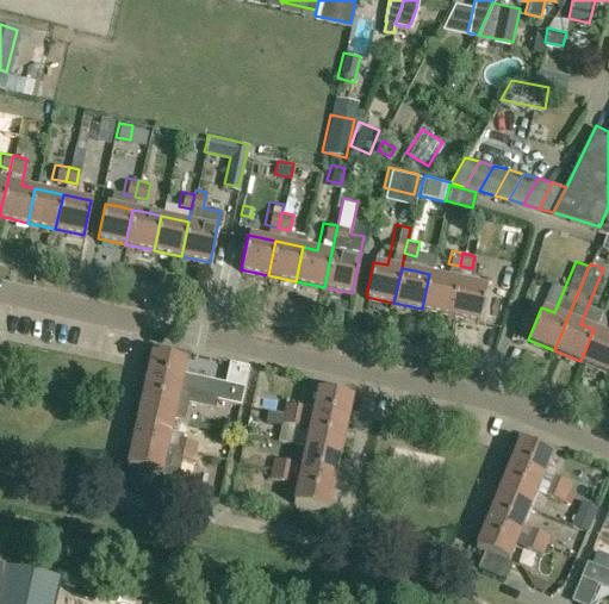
[(457,280),(429,274),(422,309),(449,315),(457,280)]
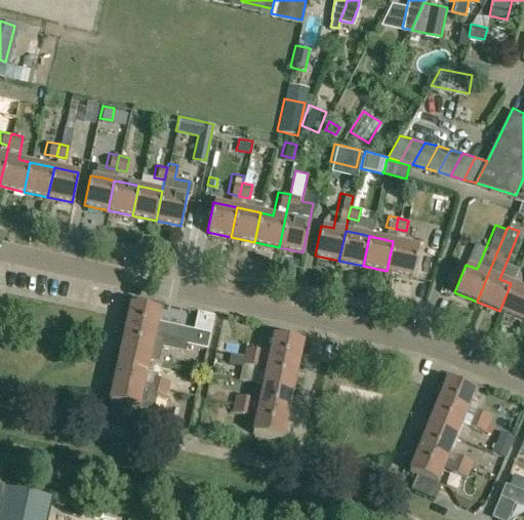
[(417,246),(393,241),(387,271),(411,276),(417,246)]
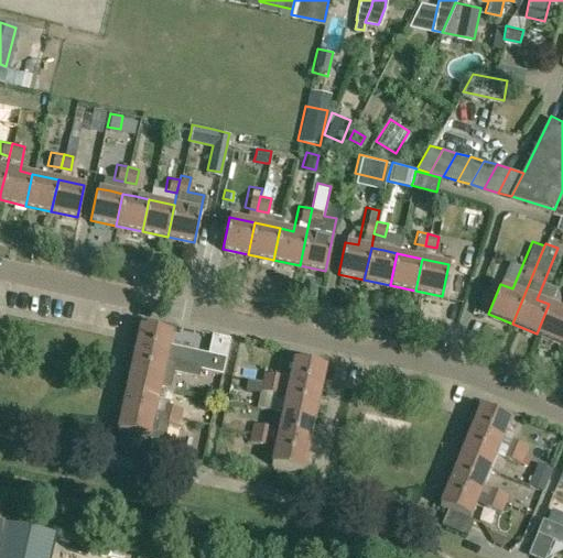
[(561,345),(562,339),(562,309),(549,304),(537,334),(561,345)]
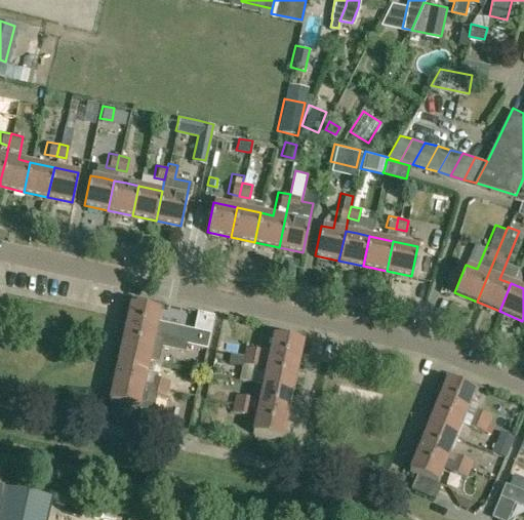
[(125,324),(124,327),(154,333),(161,334),(176,338),(205,345),(208,330),(158,319),(160,309),(130,303),(125,324)]
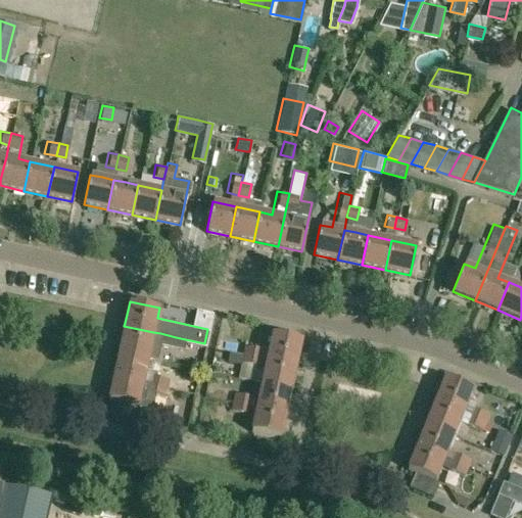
[(153,332),(124,326),(123,332),(119,349),(148,357),(152,340),(157,341),(175,345),(176,337),(160,333),(153,332)]
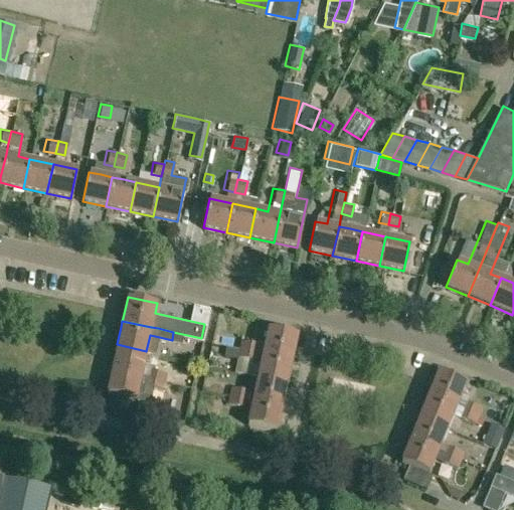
[(292,357),(294,350),(297,334),(268,327),(265,343),(263,351),(292,357)]
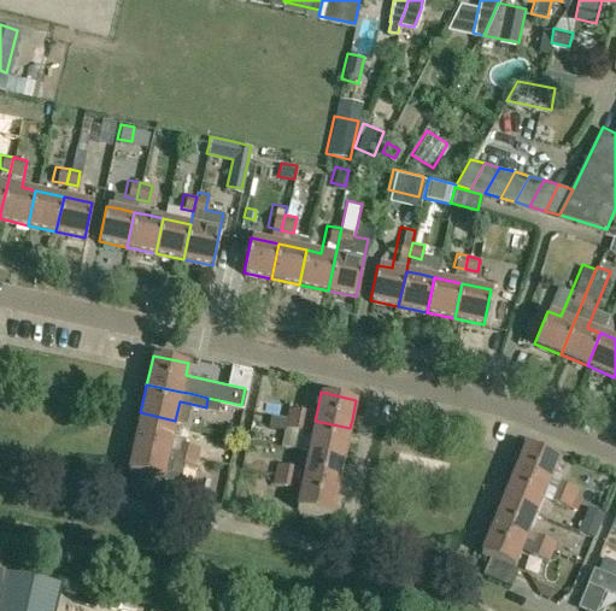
[(288,415),(305,418),(308,409),(291,405),(288,415)]
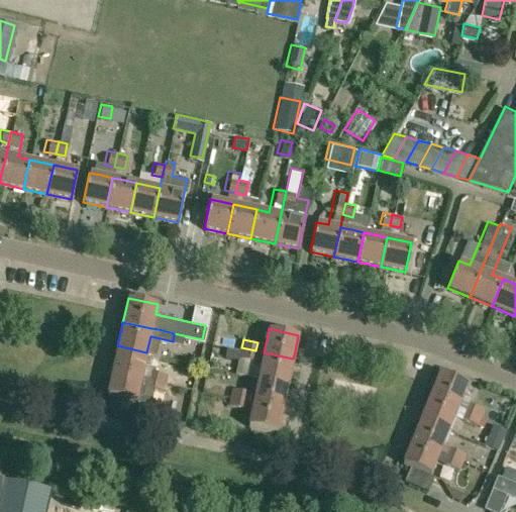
[(241,347),(226,344),(224,354),(239,359),(239,355),(241,347)]
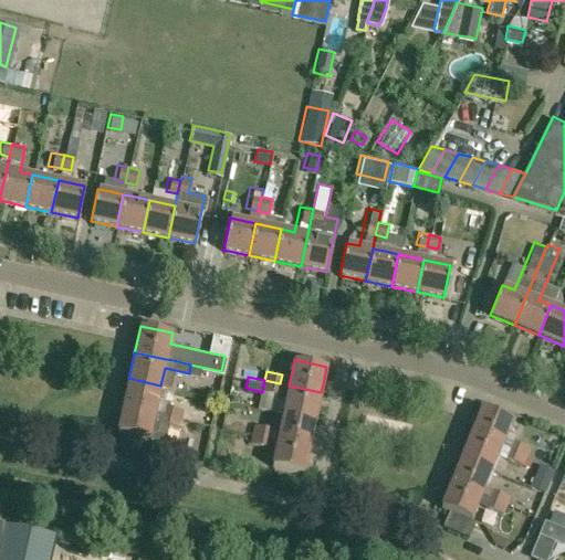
[(123,404),(155,411),(179,416),(181,408),(157,402),(160,386),(128,378),(124,400),(123,404)]
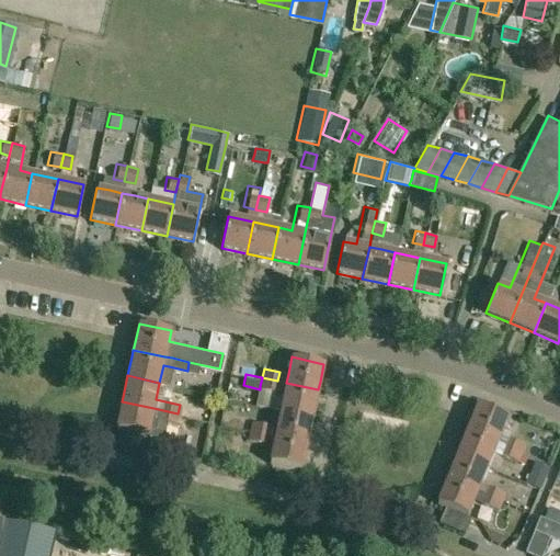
[(318,389),(286,383),(277,381),(262,377),(260,386),(284,392),(281,409),(312,416),(318,389)]
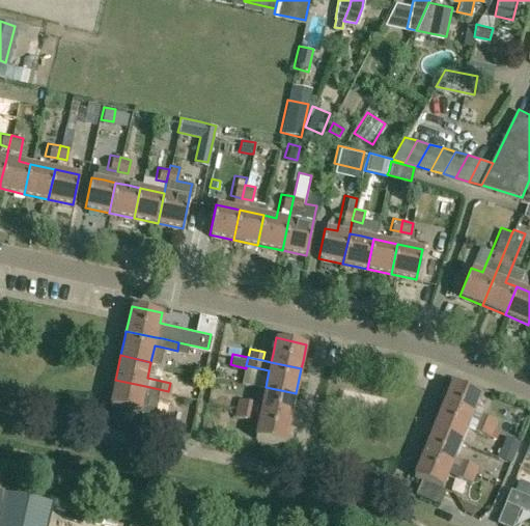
[(195,381),(197,372),(186,369),(184,379),(195,381)]
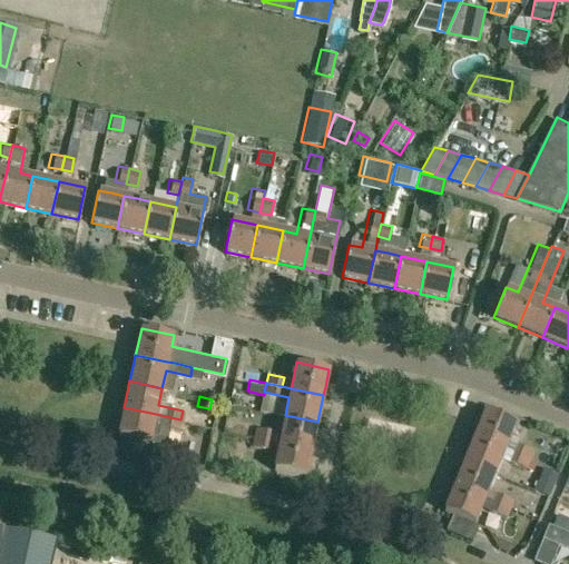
[(180,419),(156,414),(124,407),(118,434),(150,441),(154,423),(178,428),(180,419)]
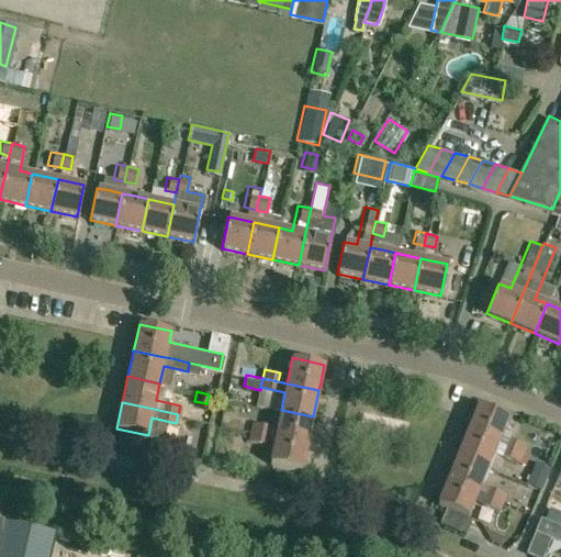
[(498,442),(502,433),(508,416),(478,404),(470,424),(468,429),(498,442)]
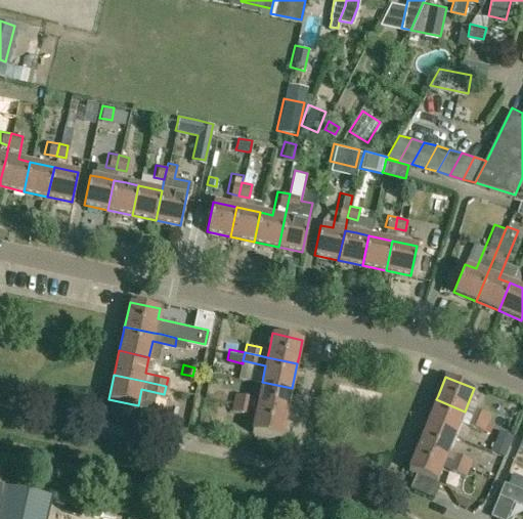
[(287,413),(292,388),(262,382),(257,405),(287,413)]
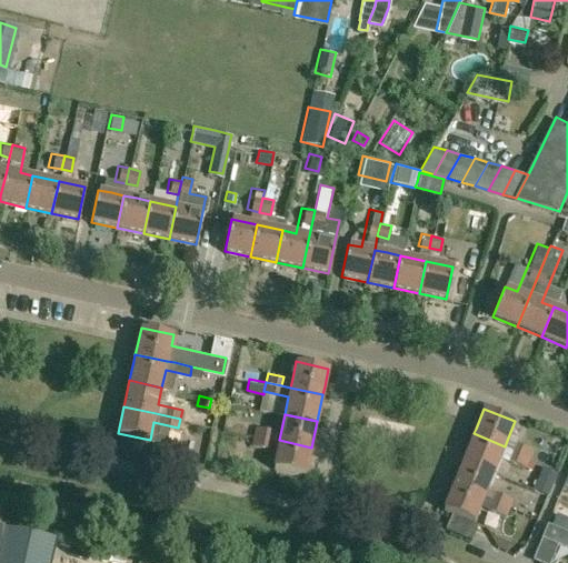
[(255,435),(272,439),(273,430),(257,426),(255,435)]
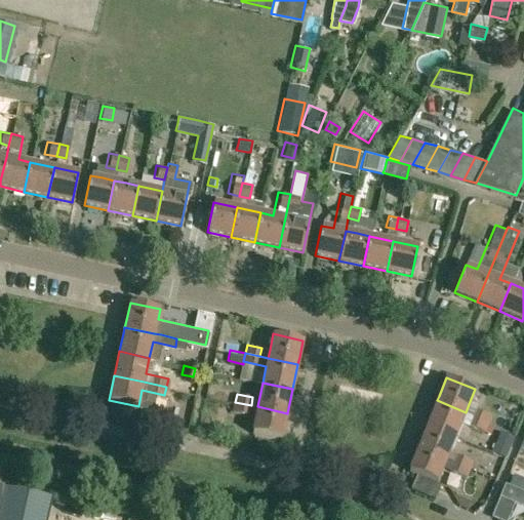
[(461,420),(466,412),(437,400),(437,401),(435,405),(428,424),(455,435),(461,420)]
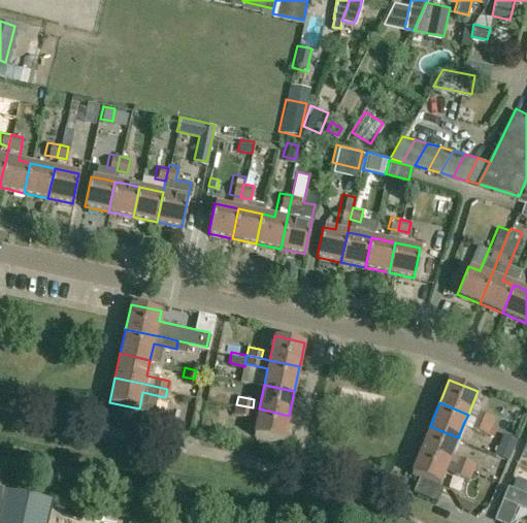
[(251,416),(253,407),(236,404),(234,413),(251,416)]
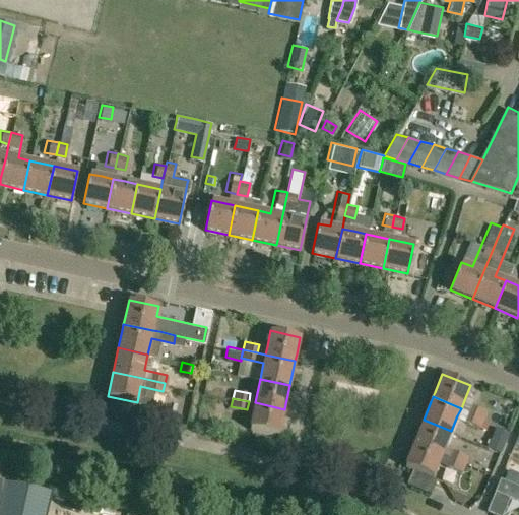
[(279,433),(284,409),(255,402),(250,427),(279,433)]
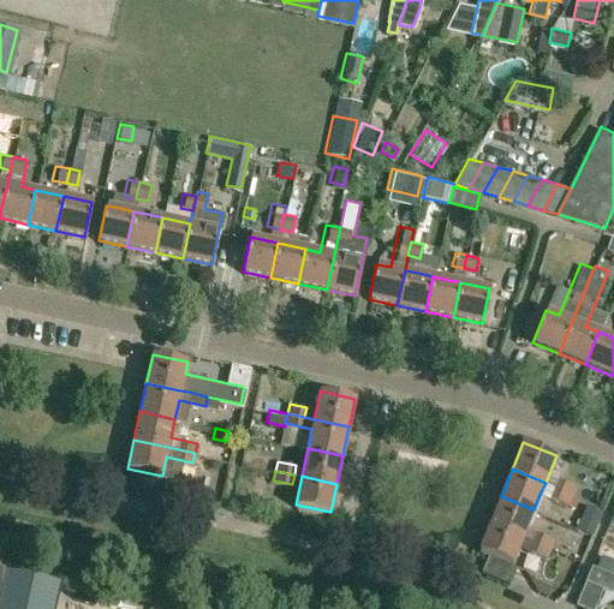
[(570,493),(573,484),(558,477),(554,487),(570,493)]
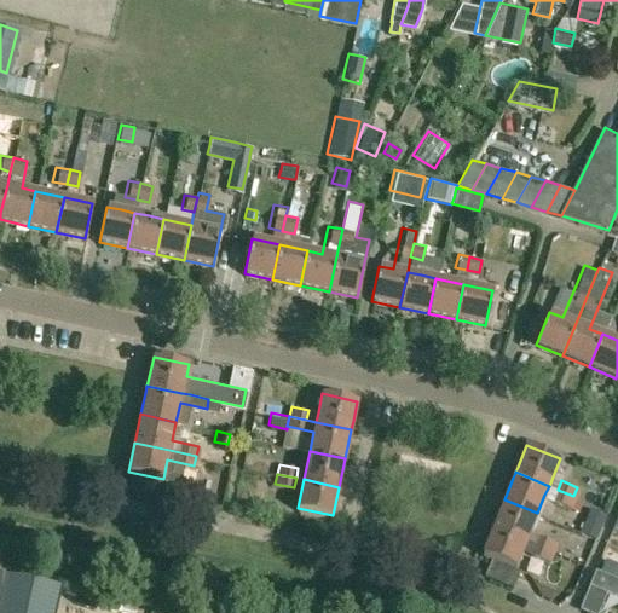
[(558,490),(554,498),(570,505),(573,496),(558,490)]
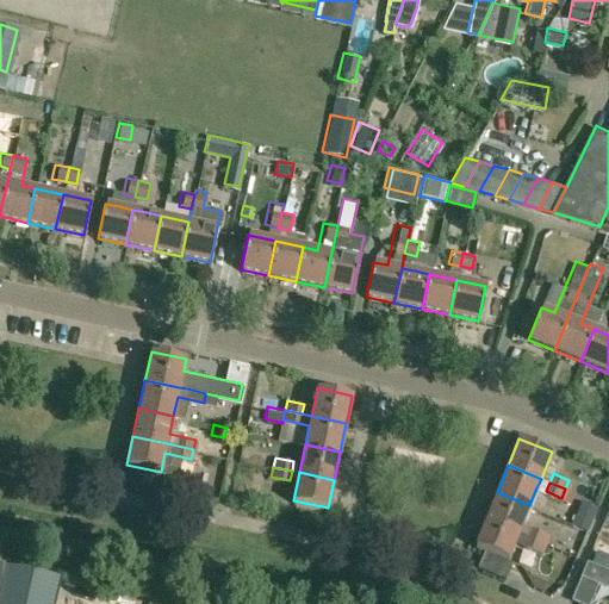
[(529,505),(497,492),(489,512),(486,518),(519,531),(522,523),(529,505)]
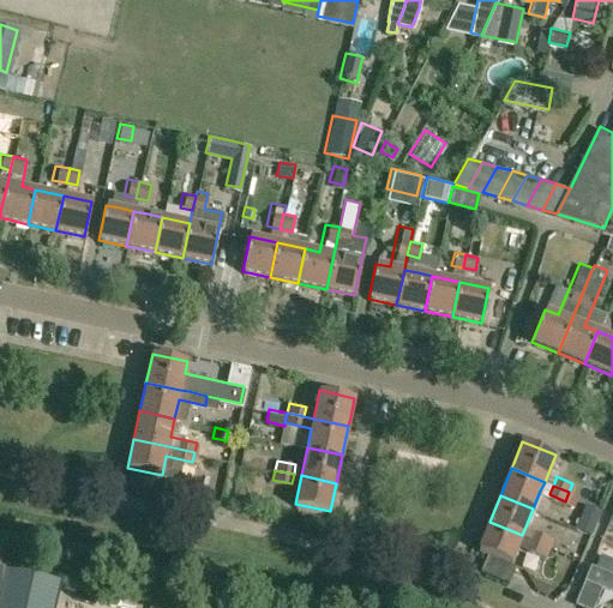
[(577,527),(590,531),(600,507),(587,503),(577,527)]
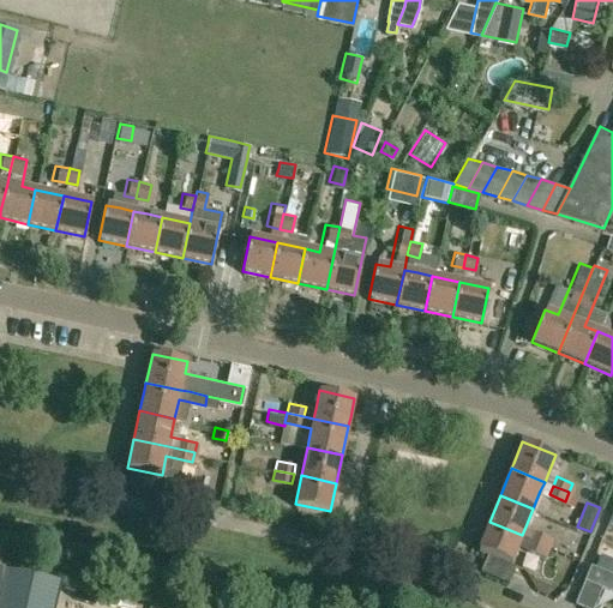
[(487,527),(479,548),(487,553),(511,563),(518,545),(522,535),(490,522),(487,527)]
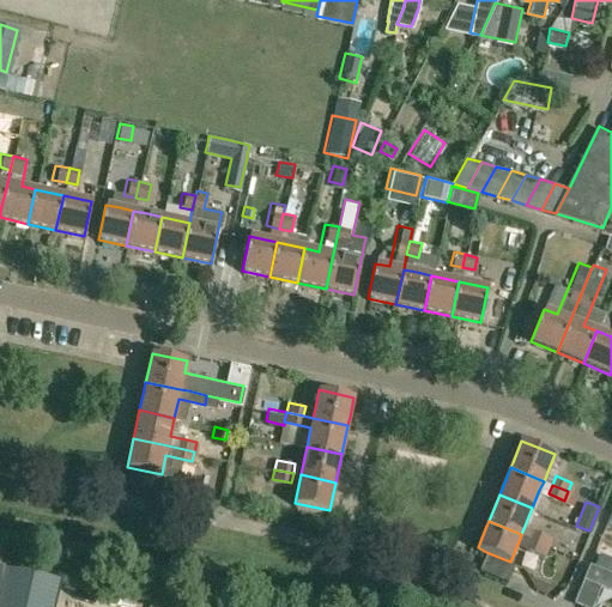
[(531,538),(546,545),(550,535),(534,529),(531,538)]
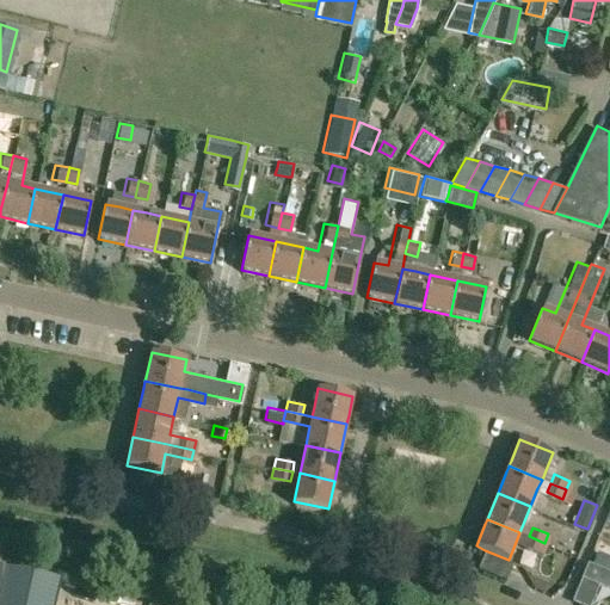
[(544,543),(529,536),(524,545),(541,551),(544,543)]
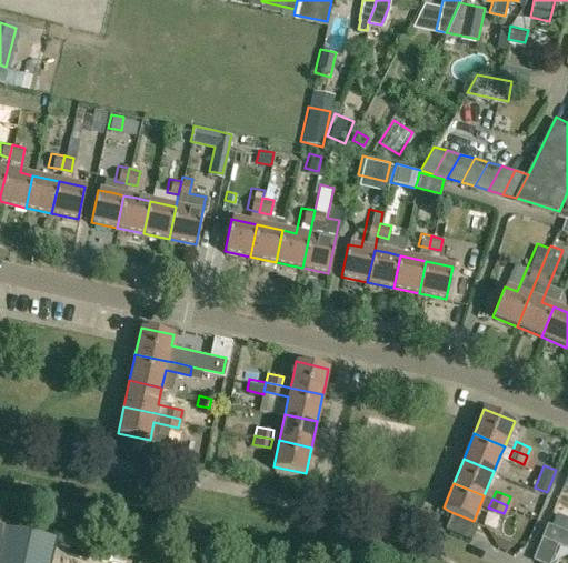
[(551,511),(547,522),(558,526),(562,516),(551,511)]
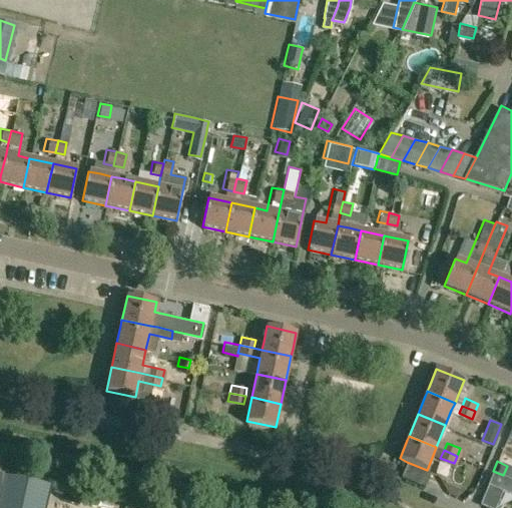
[(430,471),(427,470),(407,462),(401,475),(424,485),(430,471)]
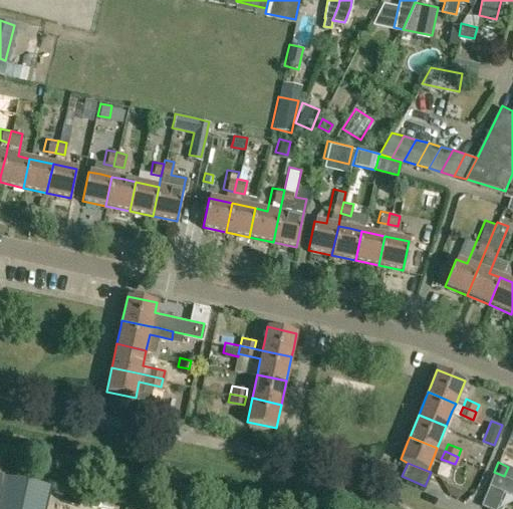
[(512,493),(512,479),(504,476),(494,472),(489,483),(512,493)]
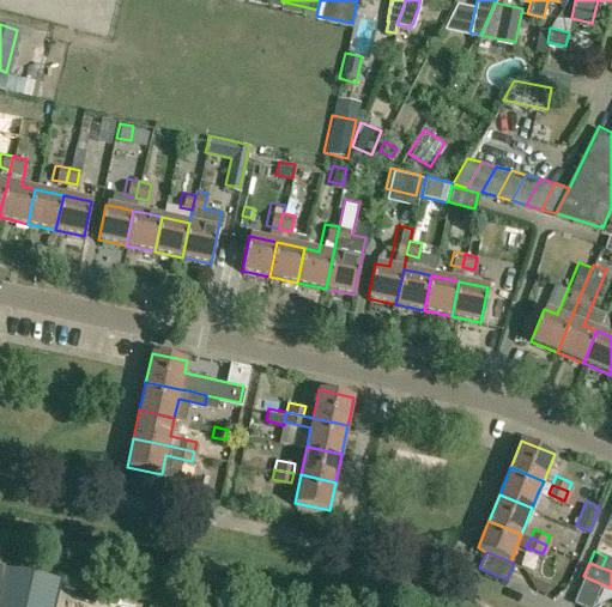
[(53,606),(60,577),(4,565),(0,582),(0,606),(53,606)]
